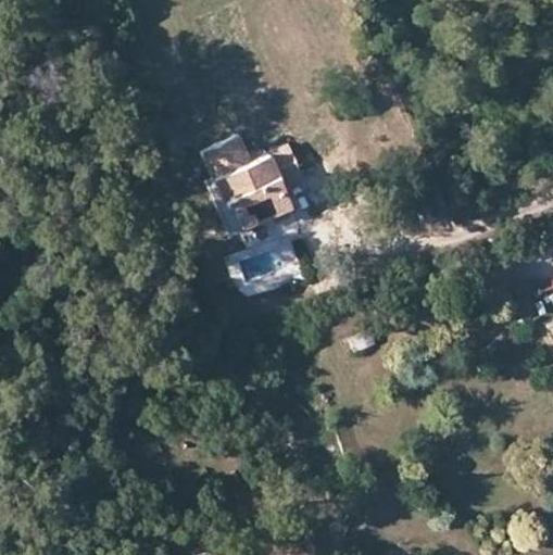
[(213,178),(252,161),(241,135),(202,152),(213,178)]
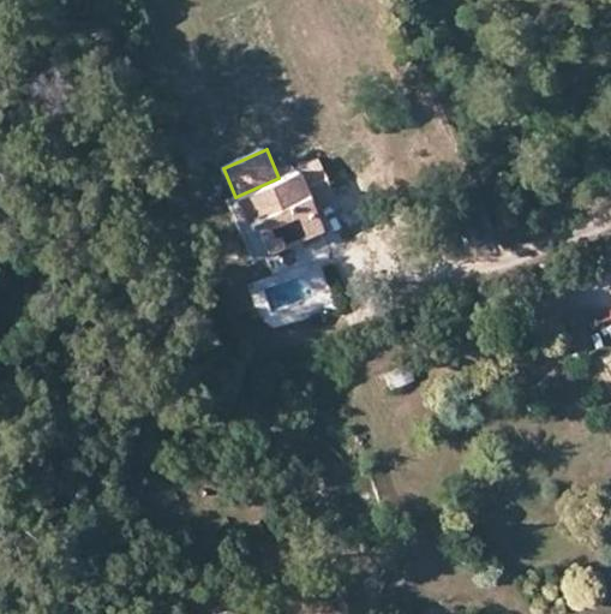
[(301,218),(317,210),(299,170),(279,178),(235,197),(249,226),(255,224),(269,256),(310,238),(301,218)]
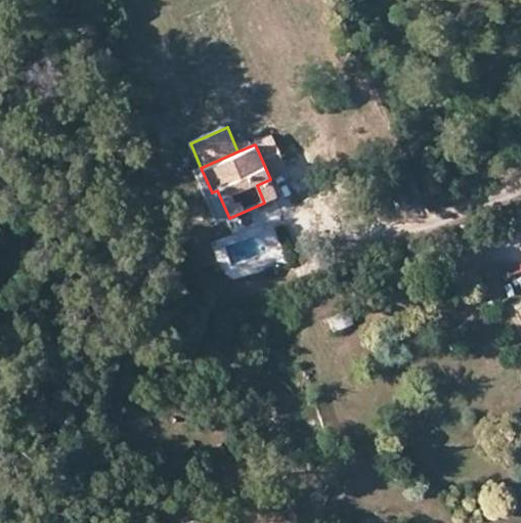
[(218,223),(229,218),(217,190),(212,192),(201,168),(194,171),(218,223)]
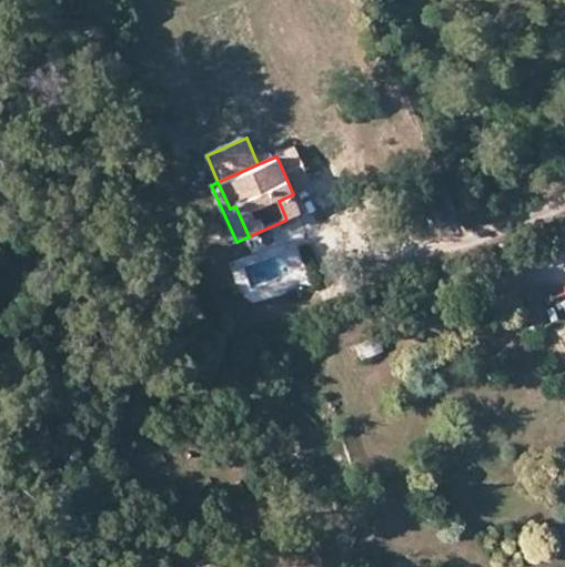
[(301,213),(293,194),(279,201),(286,220),(301,213)]
